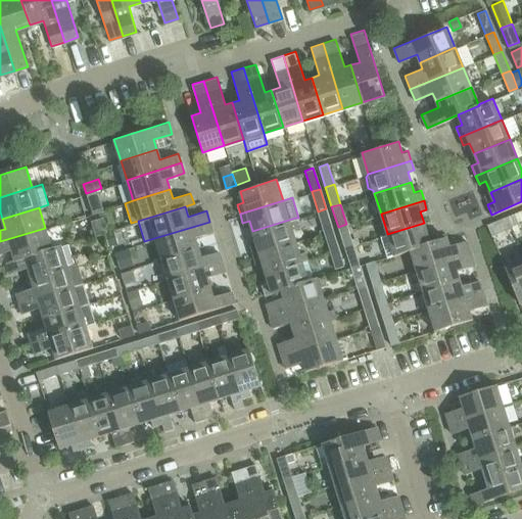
[(318,211),(324,231),(332,229),(326,208),(318,211)]
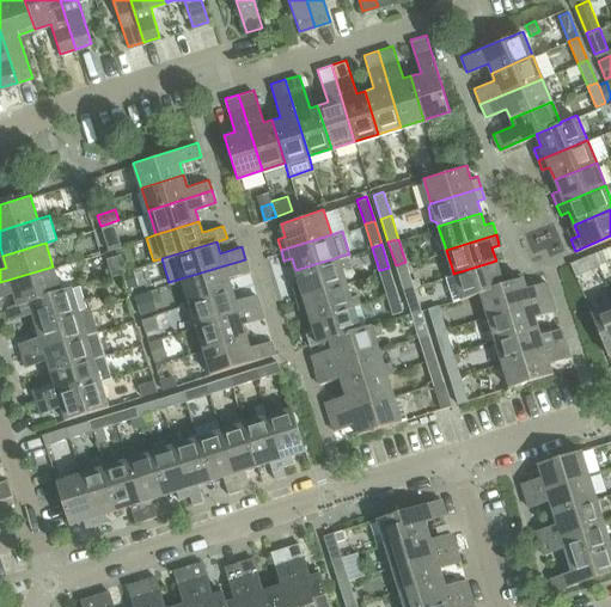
[(610,244),(592,252),(597,264),(602,276),(609,273),(605,262),(606,259),(610,257),(610,244)]
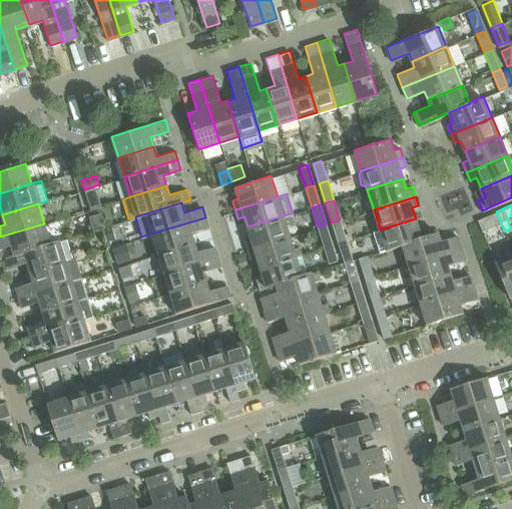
[(484,216),(477,219),(481,229),(500,221),(496,211),(484,216)]
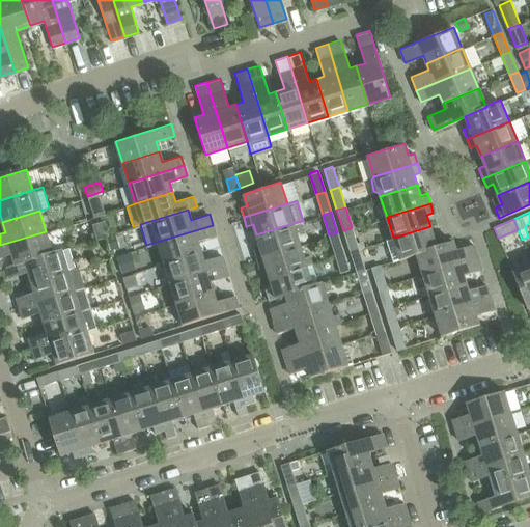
[(105,220),(91,224),(95,238),(105,236),(109,234),(105,220)]
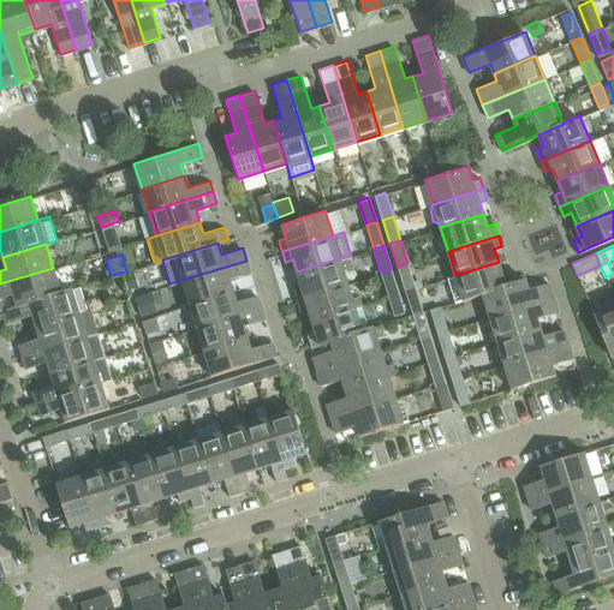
[(293,287),(297,298),(347,282),(344,269),(351,267),(347,256),(297,271),(300,285),(293,287)]
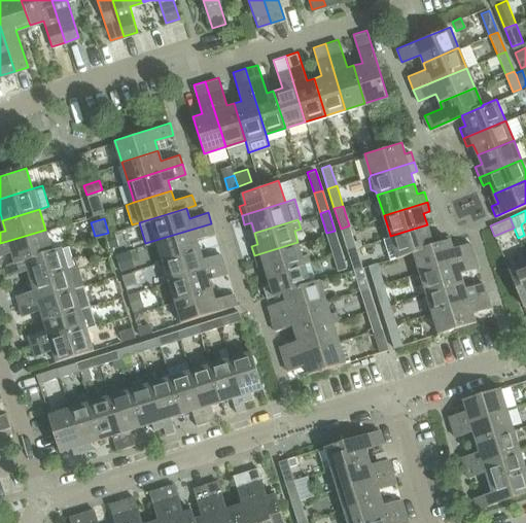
[(214,233),(211,223),(155,240),(162,260),(199,249),(196,239),(214,233)]
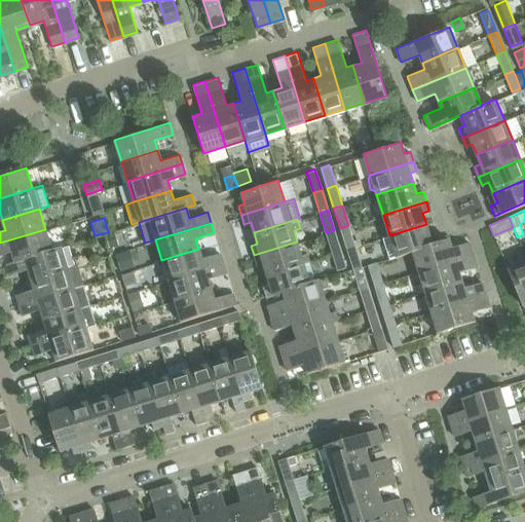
[(429,234),(426,224),(389,235),(389,234),(381,237),(387,258),(396,256),(412,251),(439,243),(439,240),(436,232),(429,234)]
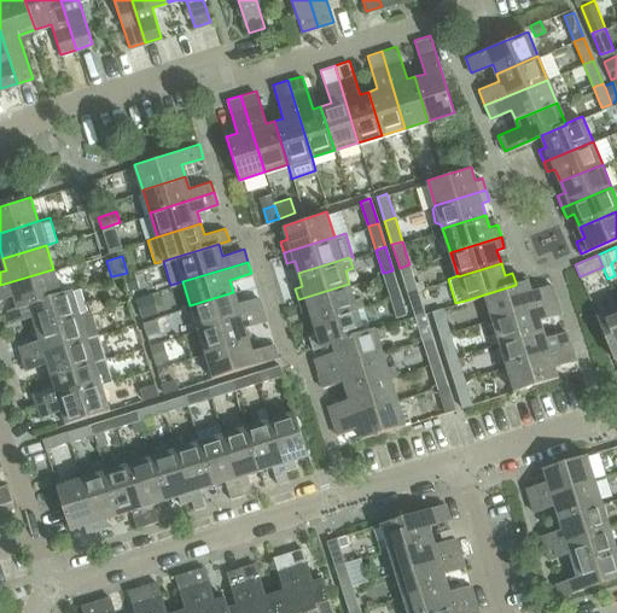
[(417,289),(409,264),(400,268),(407,292),(417,289)]
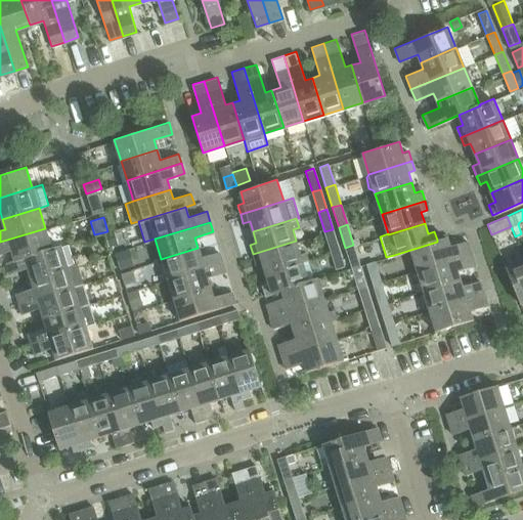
[(0,253),(11,250),(14,259),(51,248),(45,228),(0,242),(0,253)]
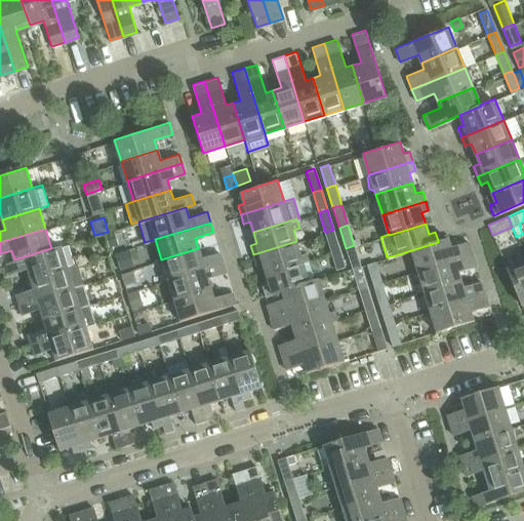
[(108,232),(104,233),(109,248),(118,245),(114,230),(108,232)]
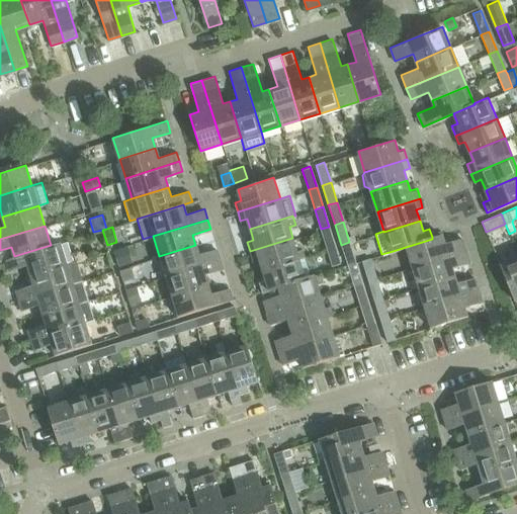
[(321,229),(327,249),(335,246),(329,227),(321,229)]
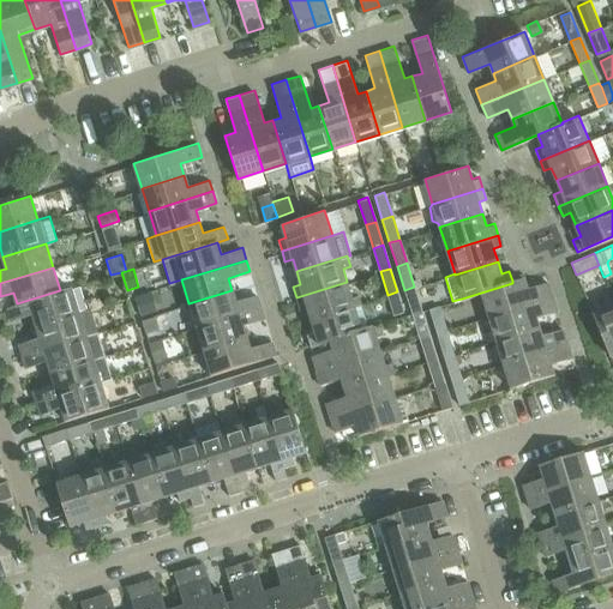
[(523,277),(512,281),(512,283),(481,293),(488,315),(552,296),(548,282),(527,288),(523,277)]
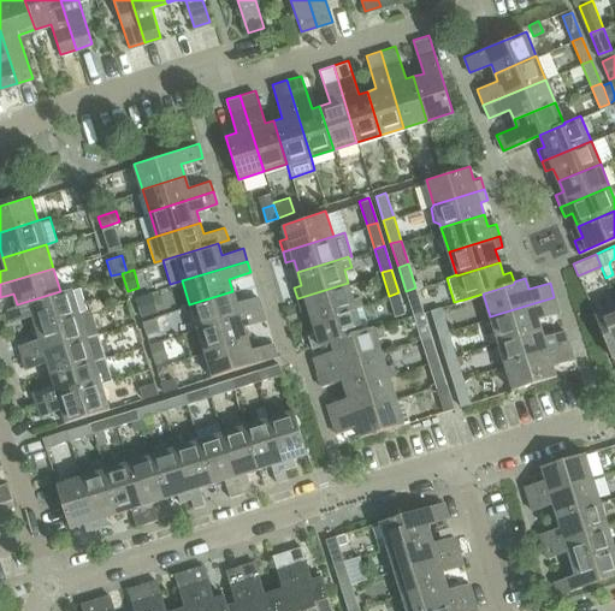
[(308,307),(312,320),(355,307),(355,306),(361,304),(359,295),(353,296),(348,283),(297,298),(301,309),(308,307)]
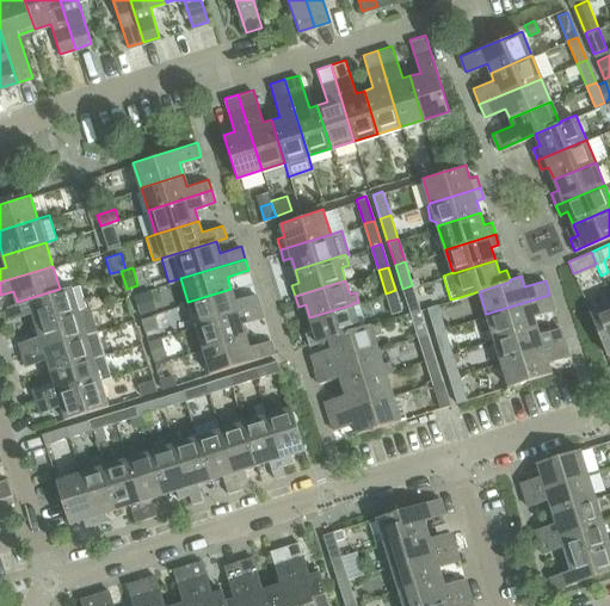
[(60,289),(17,302),(6,305),(11,319),(31,311),(35,323),(78,310),(86,308),(78,283),(60,289)]
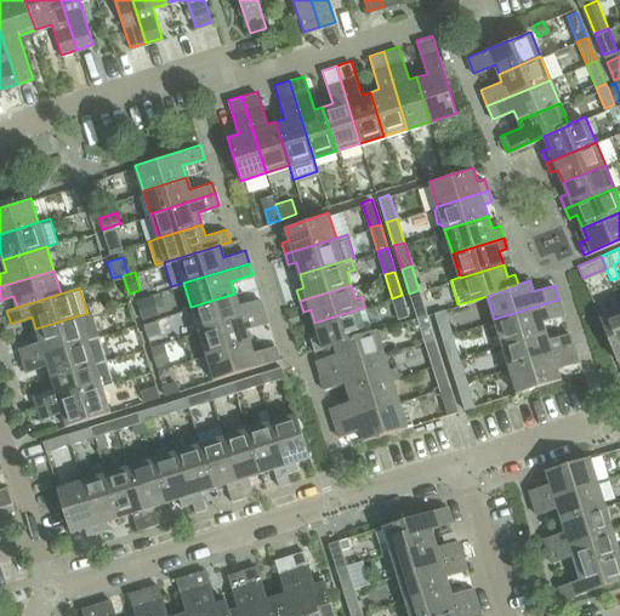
[(426,313),(419,290),(409,294),(416,317),(426,313)]
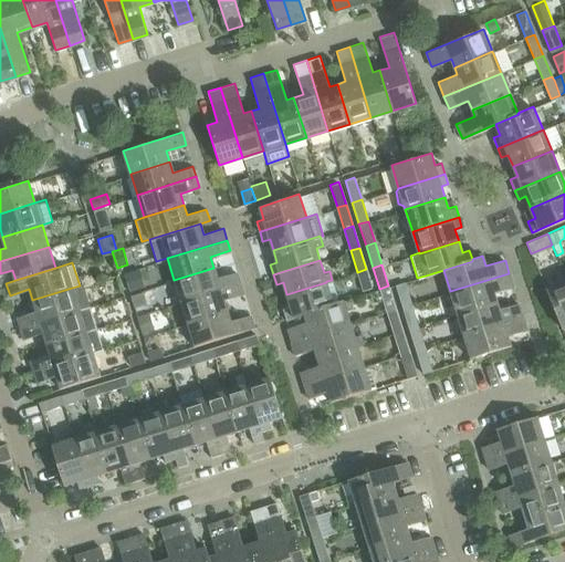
[(137,268),(123,271),(129,291),(144,287),(137,268)]
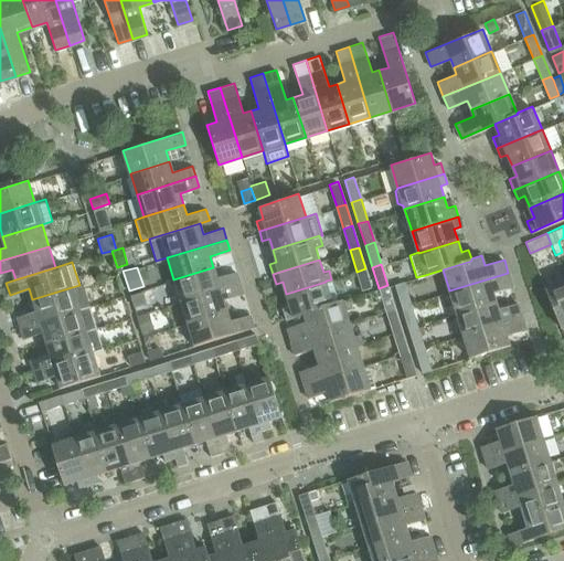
[(216,277),(213,267),(173,279),(180,300),(240,283),(236,271),(216,277)]
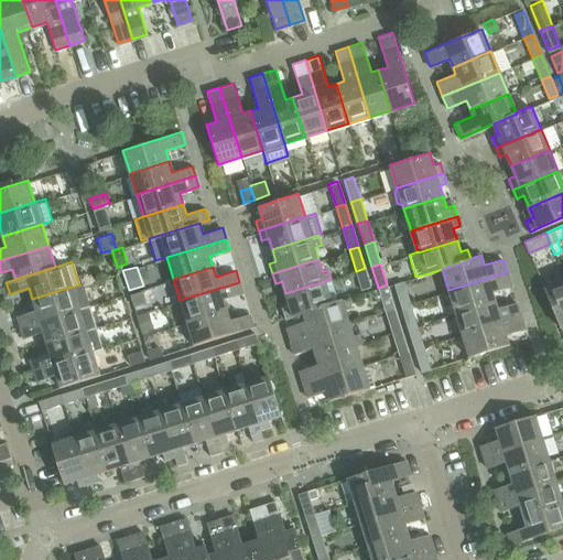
[(370,286),(365,268),(356,271),(361,288),(370,286)]
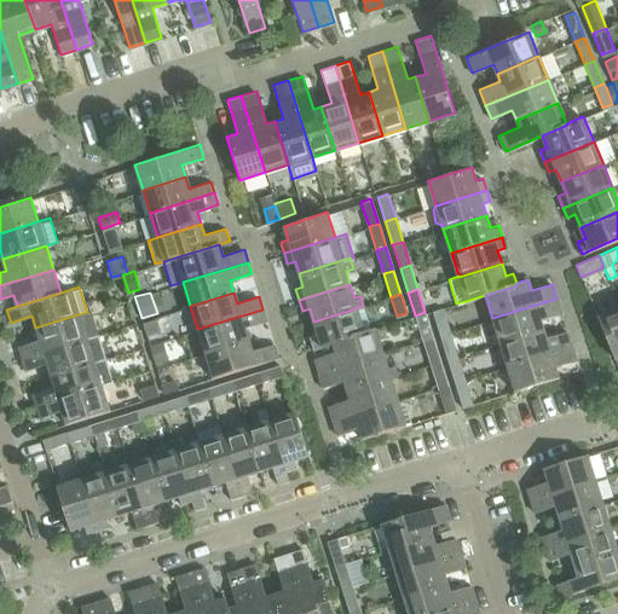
[(561,313),(556,299),(492,318),(500,342),(543,329),(541,319),(561,313)]
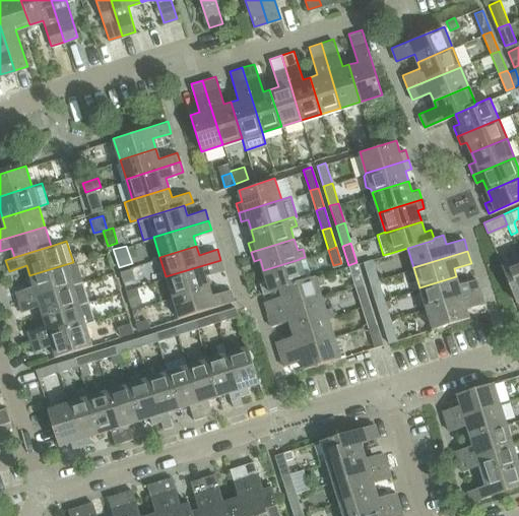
[(266,280),(260,282),(263,293),(278,287),(306,278),(306,277),(311,276),(305,257),(300,258),(300,259),(263,270),(266,280)]
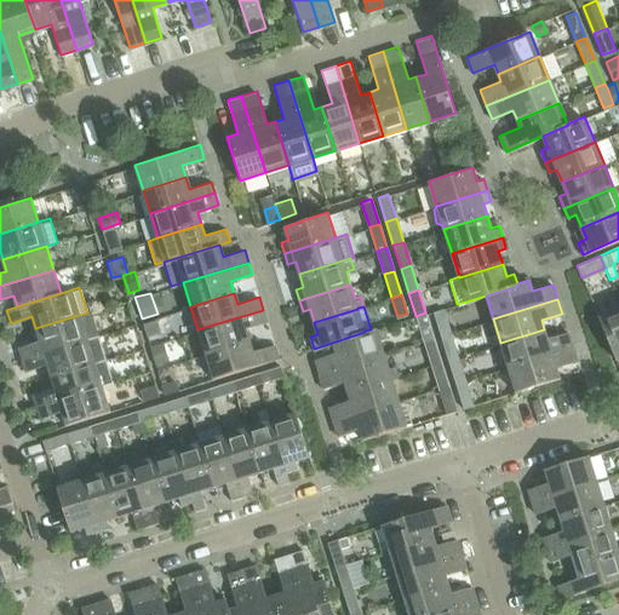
[(433,311),(440,335),(451,332),(443,308),(433,311)]
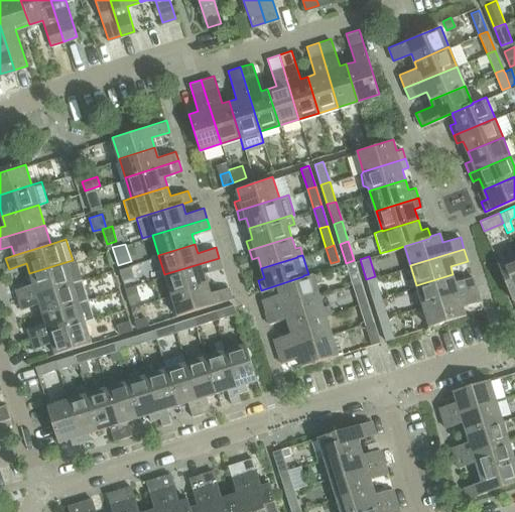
[(514,256),(498,263),(513,298),(514,297),(514,256)]
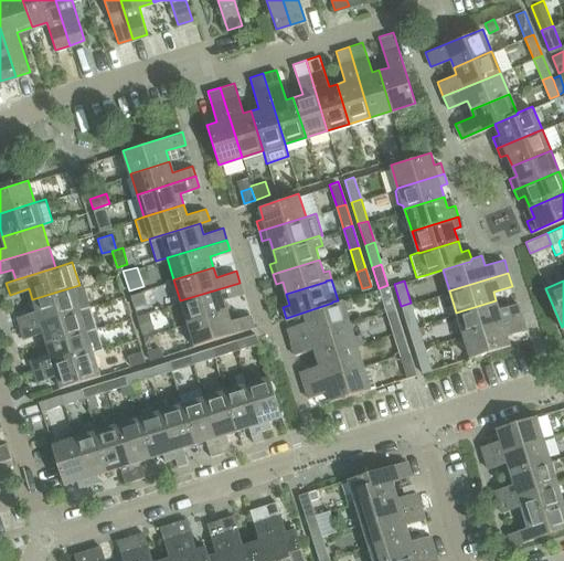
[(243,293),(240,283),(180,300),(187,323),(226,309),(223,298),(243,293)]
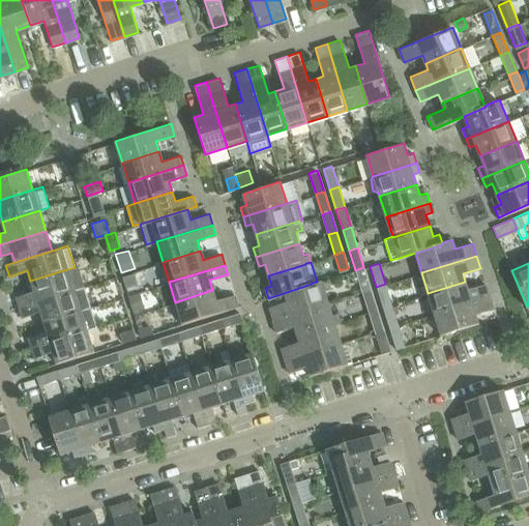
[(16,296),(19,307),(84,287),(78,266),(67,269),(30,281),(34,291),(16,296)]
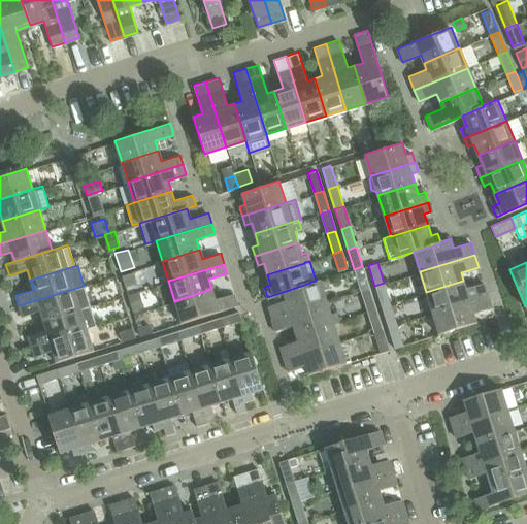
[(354,269),(360,290),(368,287),(362,266),(354,269)]
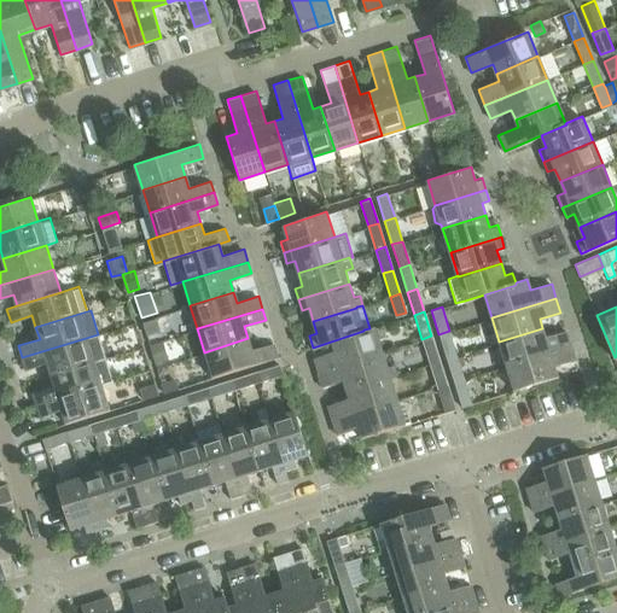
[(153,316),(143,320),(146,333),(158,330),(153,316)]
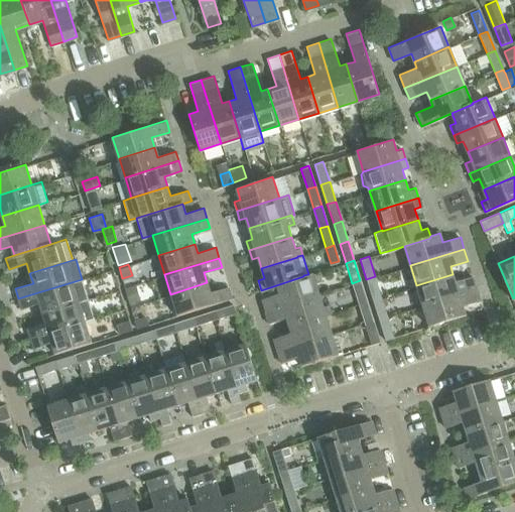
[(261,298),(265,310),(318,293),(315,281),(320,280),(318,272),(312,274),(312,272),(303,275),(303,276),(276,285),(279,292),(261,298)]
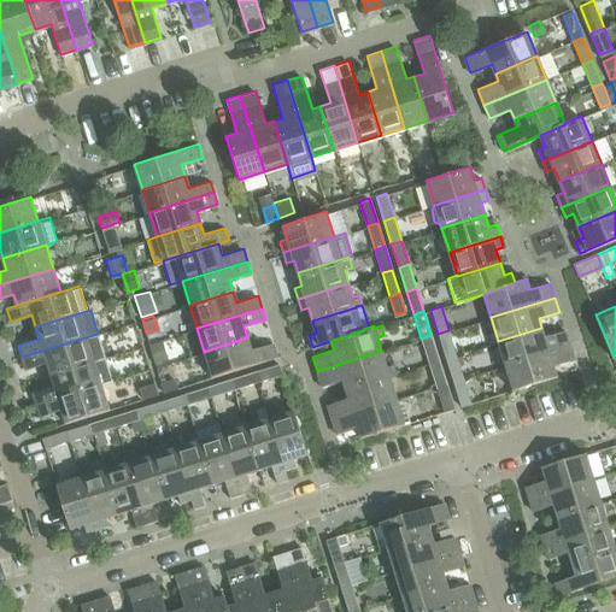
[(544,336),(541,328),(498,341),(505,364),(570,345),(565,329),(544,336)]
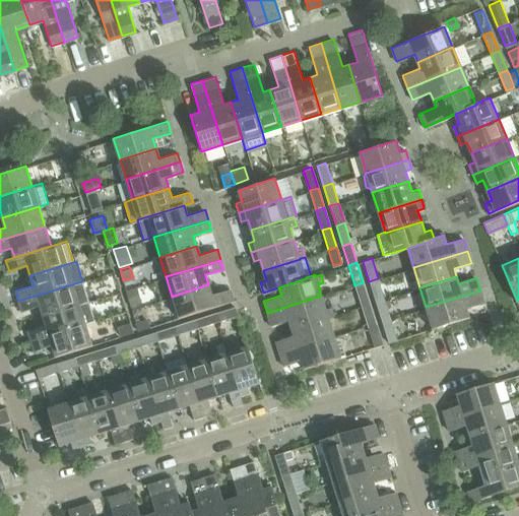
[(369,281),(375,301),(384,299),(378,278),(369,281)]
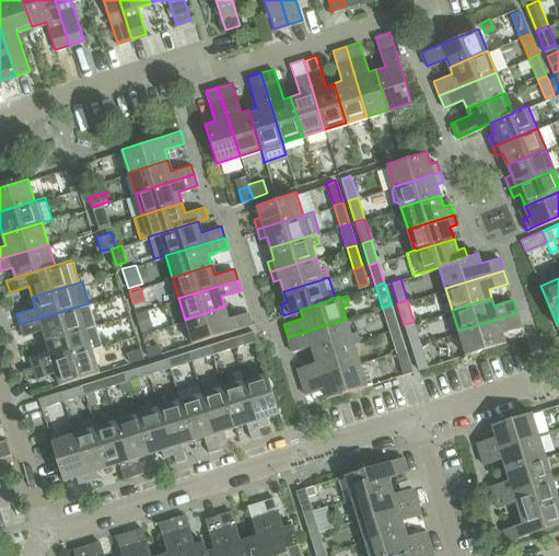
[(42,328),(46,339),(95,324),(89,303),(20,324),(23,335),(42,328)]
